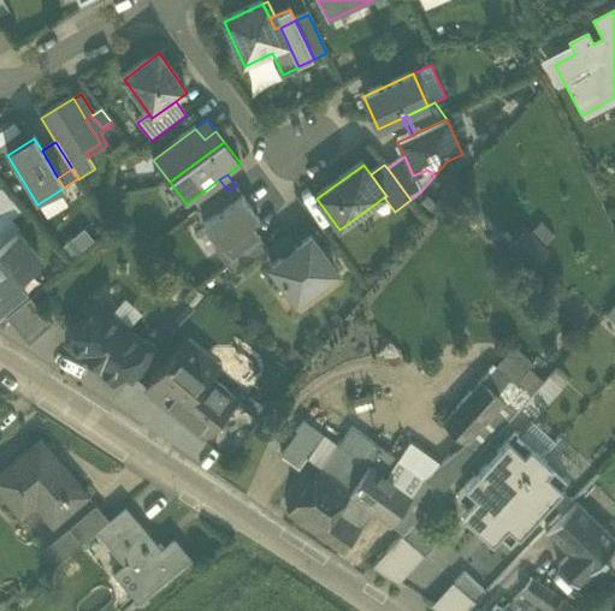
[(201,212),(229,191),(219,179),(193,200),(201,212)]
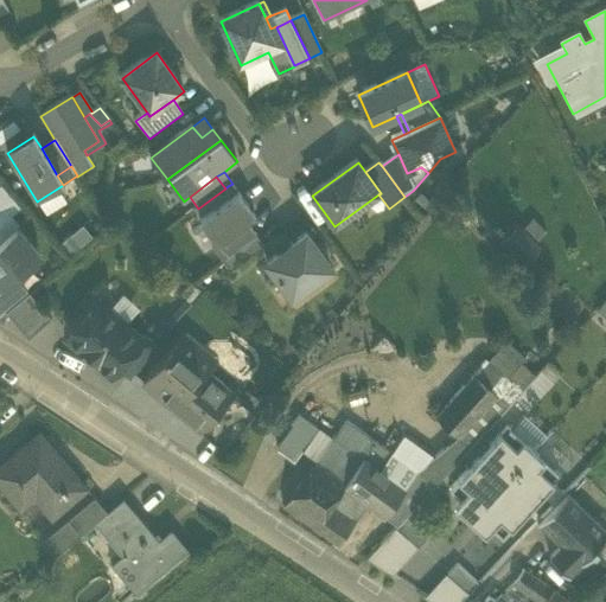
[(225,189),(198,209),(195,211),(199,219),(234,194),(228,186),(225,189)]
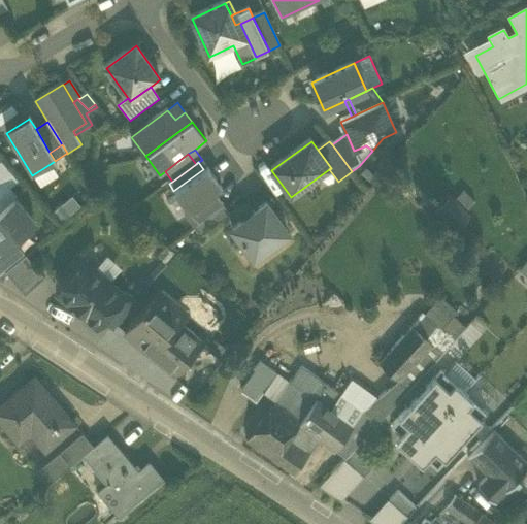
[(0,179),(8,190),(0,197),(0,198),(7,206),(14,200),(18,198),(10,189),(19,183),(1,163),(0,163),(0,179)]
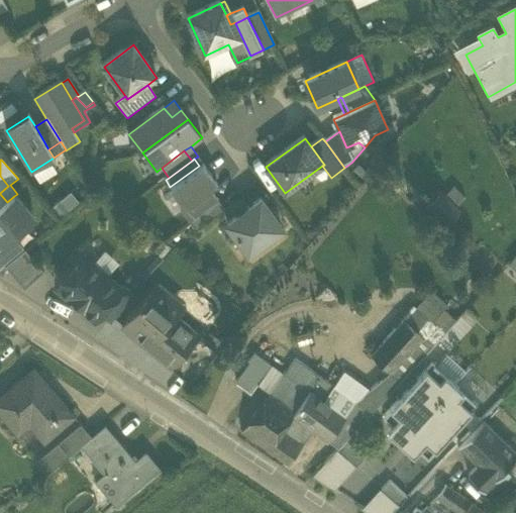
[(60,176),(50,160),(31,172),(41,187),(60,176)]
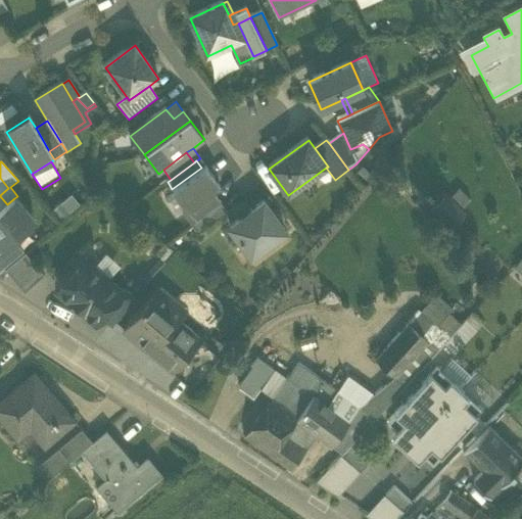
[(188,213),(214,194),(221,189),(206,170),(174,193),(188,213)]
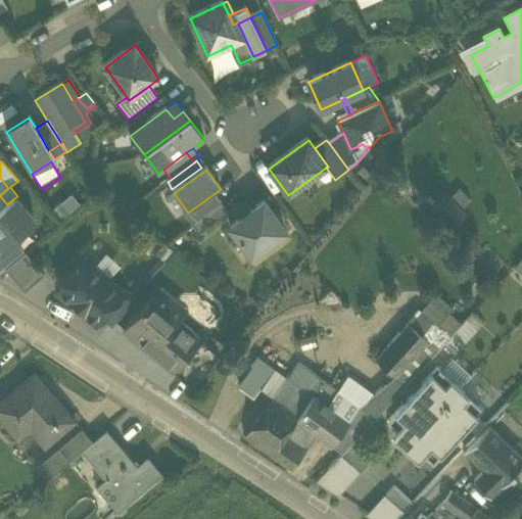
[(0,195),(8,188),(0,178),(0,195)]
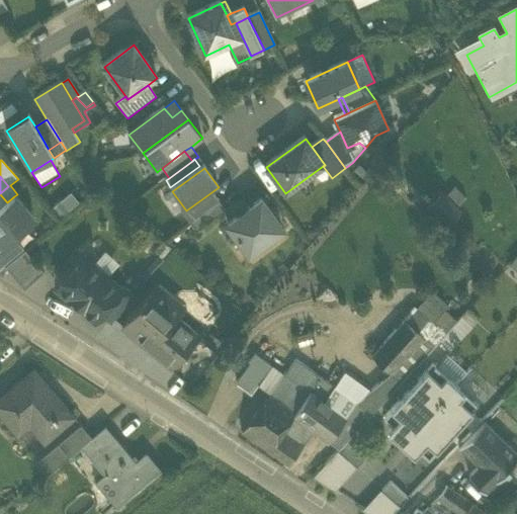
[(454,189),(447,197),(459,208),(467,199),(454,189)]
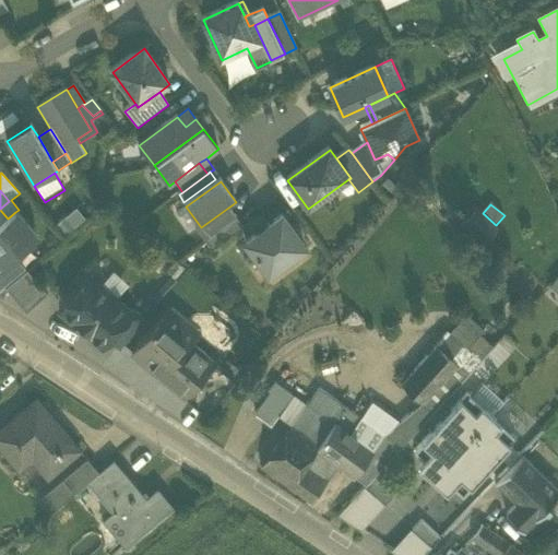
[(188,237),(197,231),(201,227),(186,207),(173,216),(188,237)]
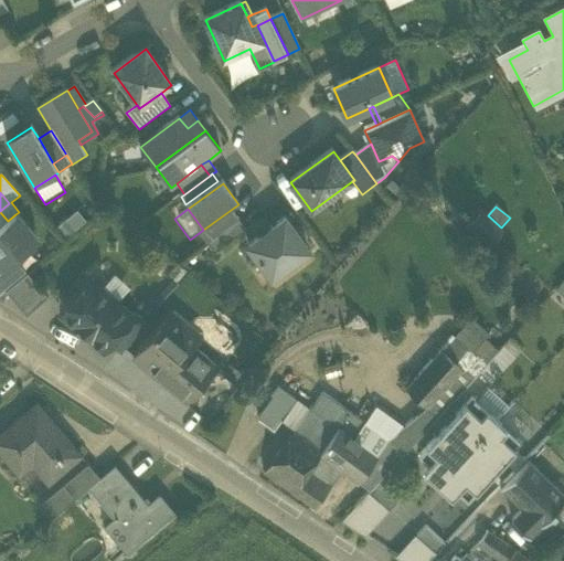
[(199,233),(208,245),(240,221),(231,210),(203,230),(199,233)]
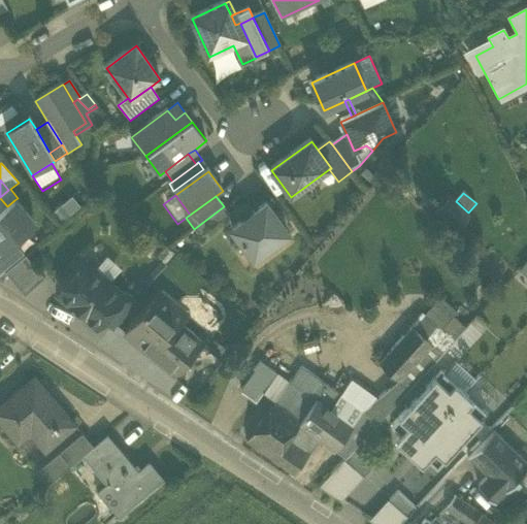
[(439,210),(461,229),(472,217),(468,213),(456,201),(451,197),(439,210)]
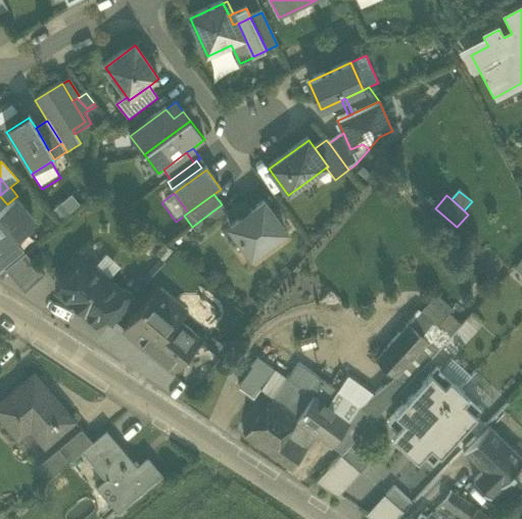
[(72,196),(52,214),(60,223),(80,206),(72,196)]
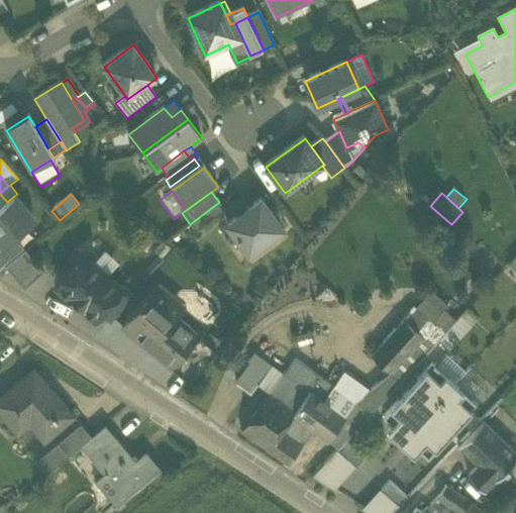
[(14,196),(7,202),(0,208),(0,241),(4,246),(14,238),(35,220),(14,196)]
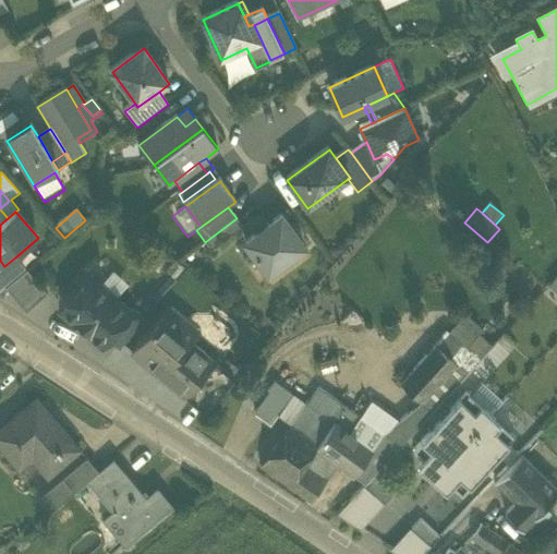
[(246,244),(269,275),(305,249),(282,217),(246,244)]
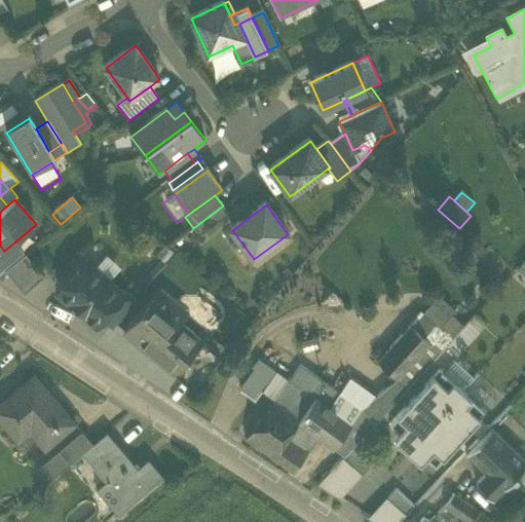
[(230,216),(223,206),(193,228),(200,237),(230,216)]
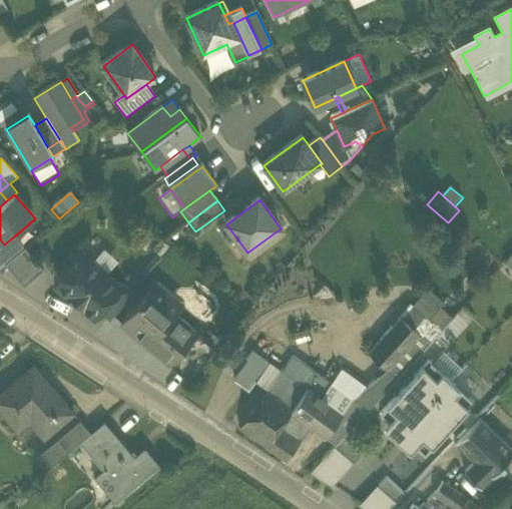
[(0,259),(0,255),(17,240),(14,236),(4,244),(0,247),(0,270),(1,271),(6,267),(0,259)]
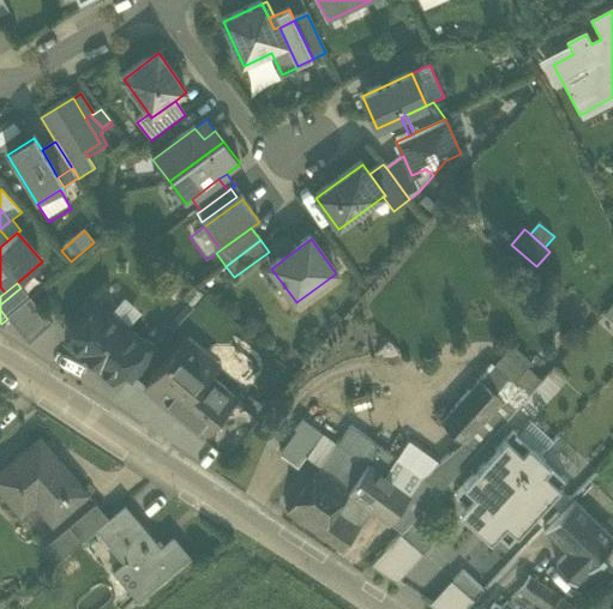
[(0,305),(0,309),(7,319),(30,299),(20,288),(0,305)]
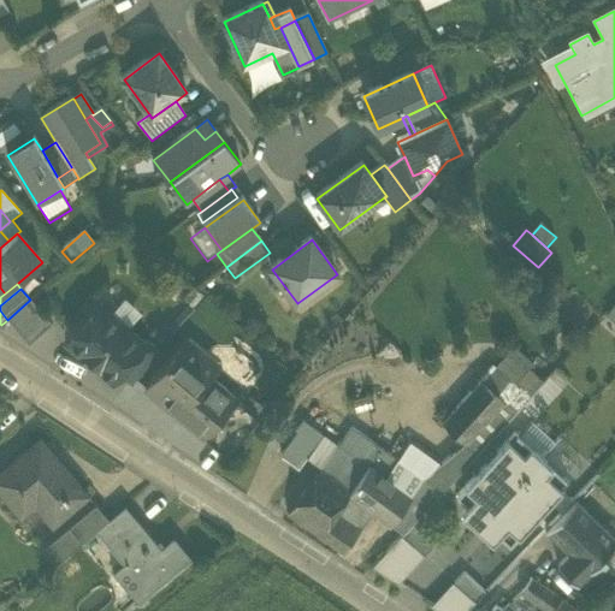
[(53,326),(30,300),(7,320),(30,346),(53,326)]
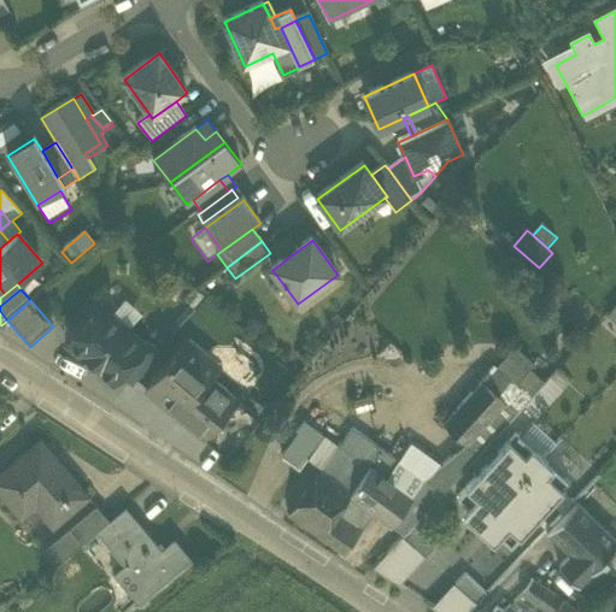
[(111,318),(130,334),(145,316),(127,300),(111,318)]
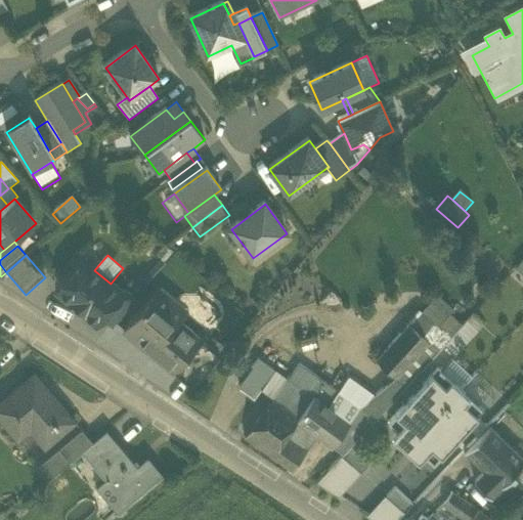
[(59,295),(96,327),(102,319),(124,295),(122,294),(111,284),(94,270),(86,263),(73,278),(58,279),(59,295)]
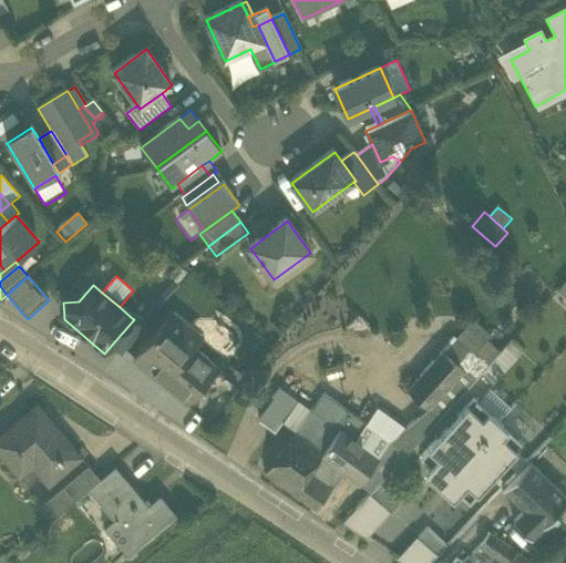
[(152,374),(189,405),(217,370),(191,348),(188,350),(181,344),(182,341),(192,329),(172,314),(136,356),(134,359),(136,361),(140,358),(154,371),(152,374)]
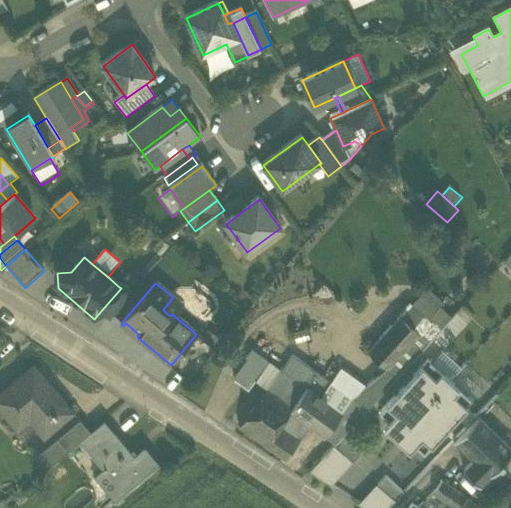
[(100,312),(110,320),(133,293),(122,284),(119,287),(121,288),(100,312)]
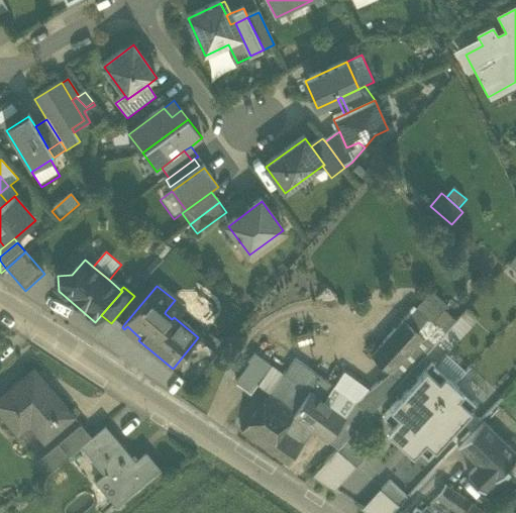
[(423,339),(391,375),(400,383),(456,321),(426,294),(403,320),(404,321),(423,339)]
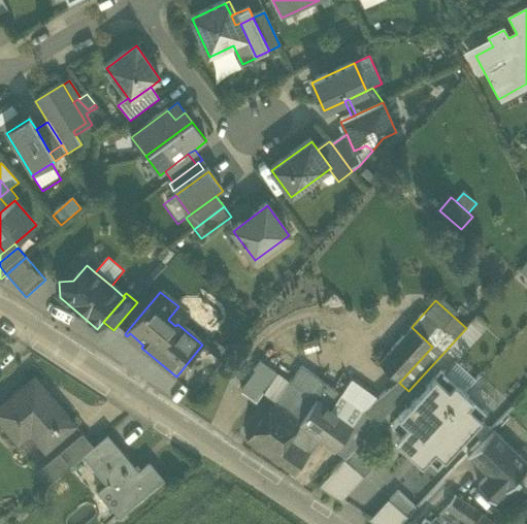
[(175,326),(177,324),(169,318),(168,320),(175,326)]
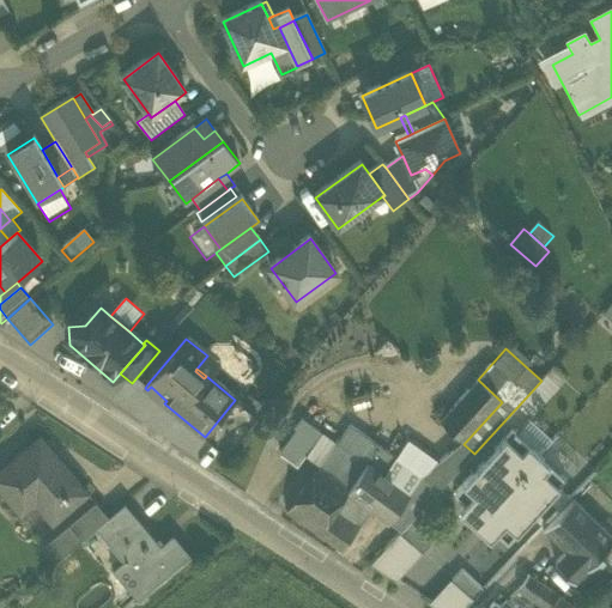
[(441,424),(464,444),(502,402),(479,381),(441,424)]
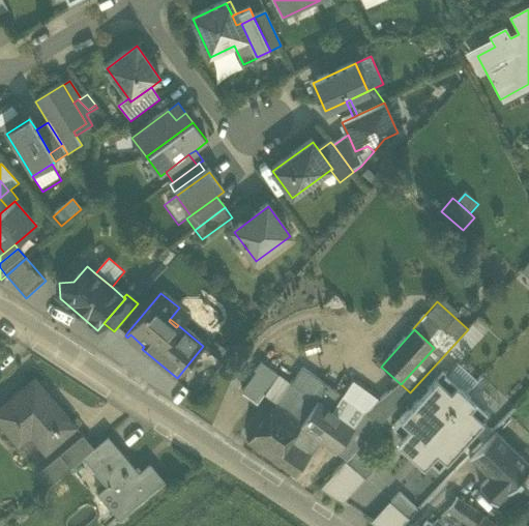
[(127,338),(142,349),(144,347),(130,334),(127,338)]
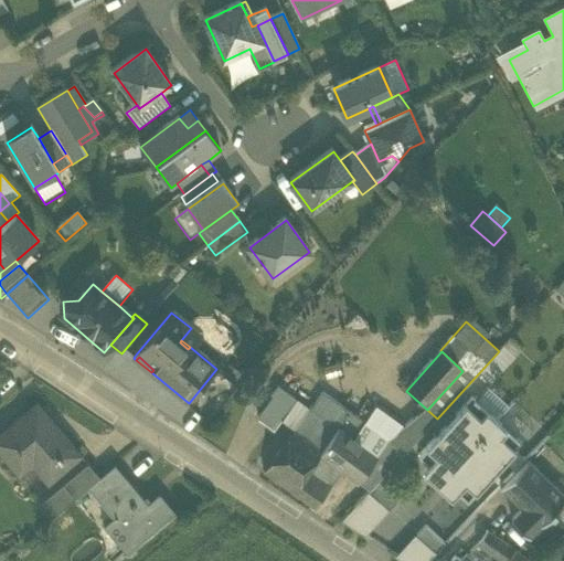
[(189,403),(209,421),(238,387),(216,369),(189,403)]
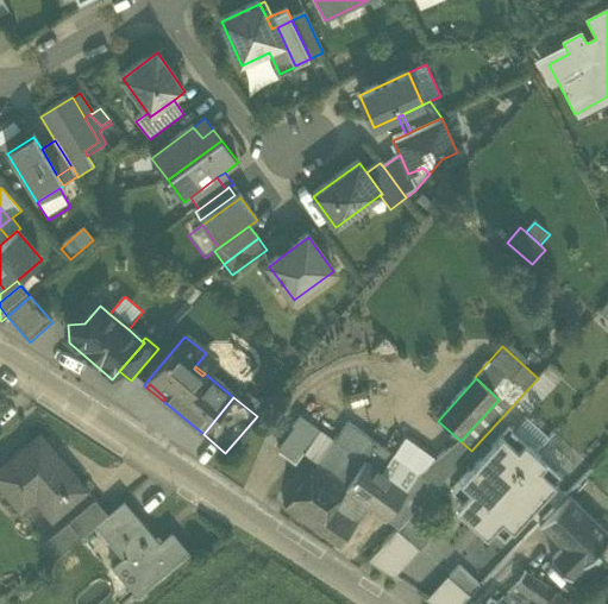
[(298,429),(312,441),(319,432),(301,417),(294,426),(298,429)]
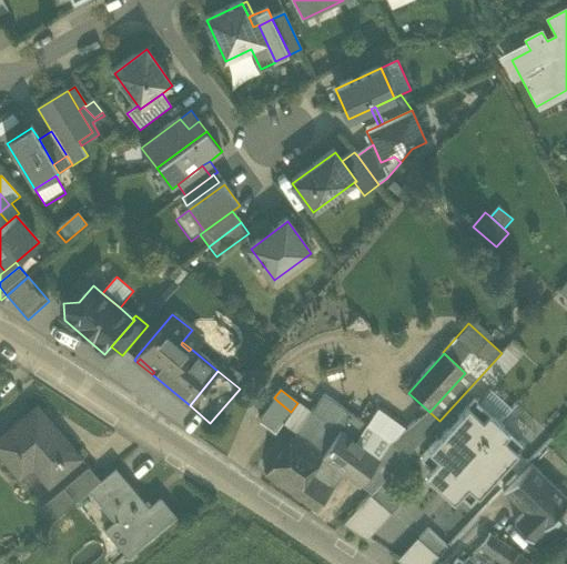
[(492,391),(478,405),(500,424),(513,410),(492,391)]
